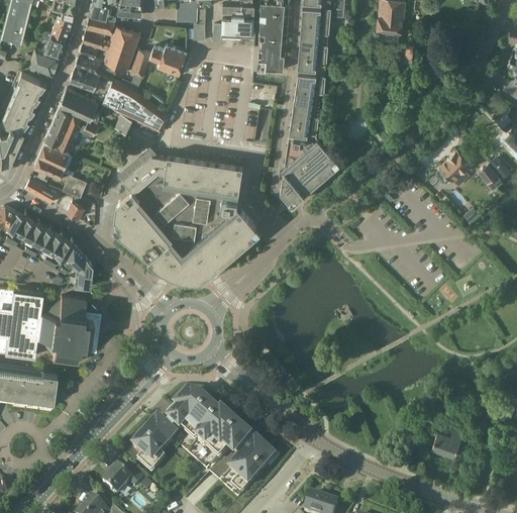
[(32,0),(10,0),(0,44),(0,48),(20,54),(32,0)]
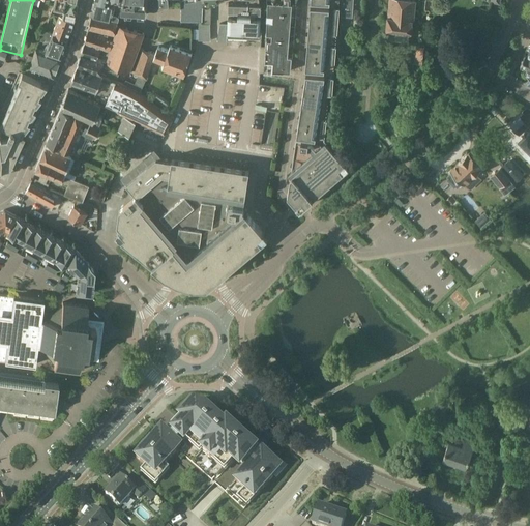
[(55,15),(63,17),(66,0),(56,0),(56,2),(57,2),(55,15)]
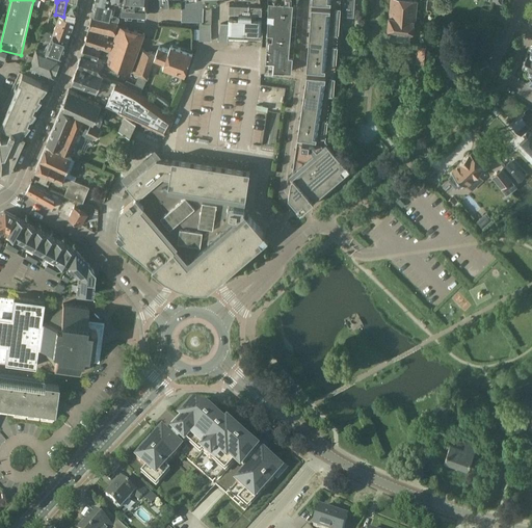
[(67,0),(63,17),(63,20),(75,22),(79,4),(79,0),(67,0)]
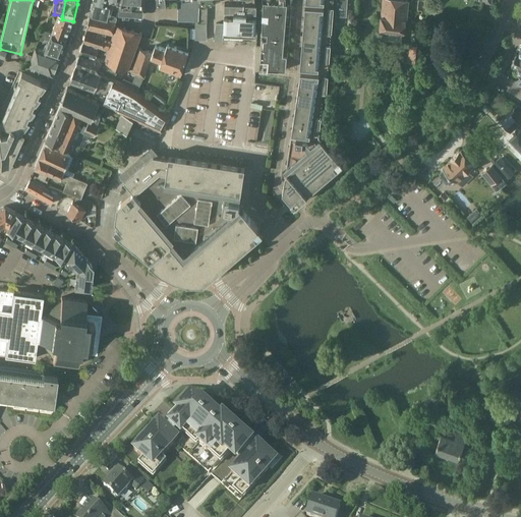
[(120,0),(106,0),(106,2),(108,2),(107,8),(112,9),(113,8),(120,9),(120,0)]
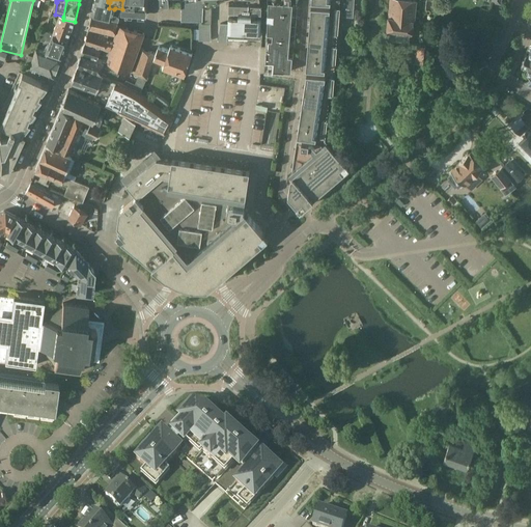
[(122,0),(122,9),(122,10),(120,21),(146,22),(147,0),(122,0)]
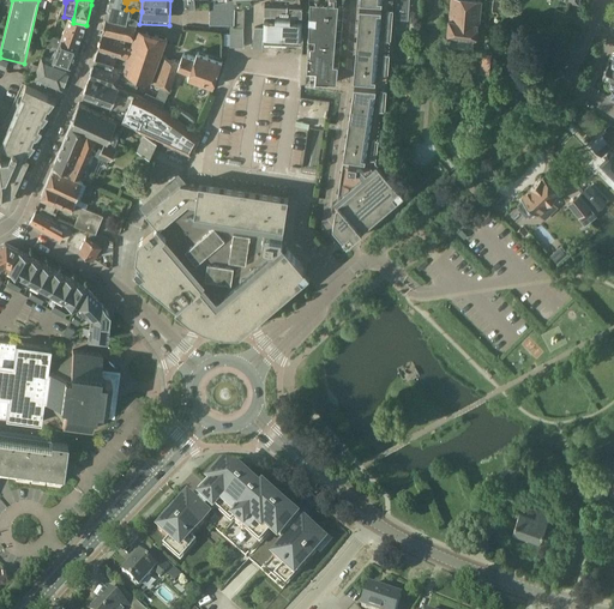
[(196,14),(194,2),(209,1),(208,0),(184,0),(185,14),(196,14)]
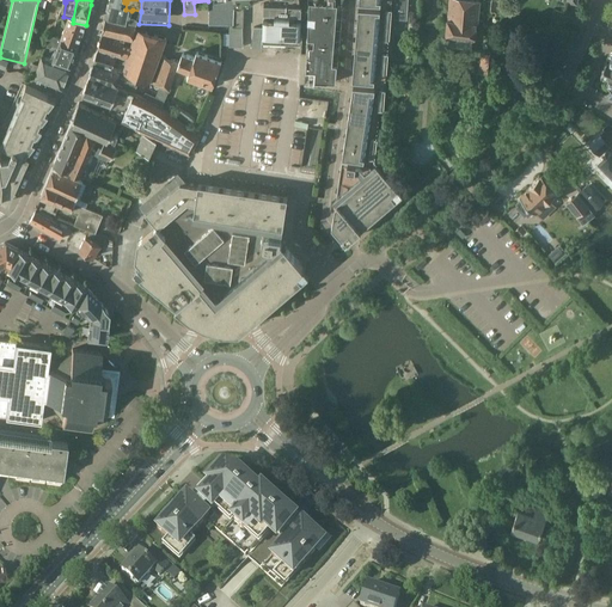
[(207,0),(208,1),(208,2),(210,40),(218,40),(218,29),(230,29),(233,29),(233,14),(233,12),(232,0),(207,0)]
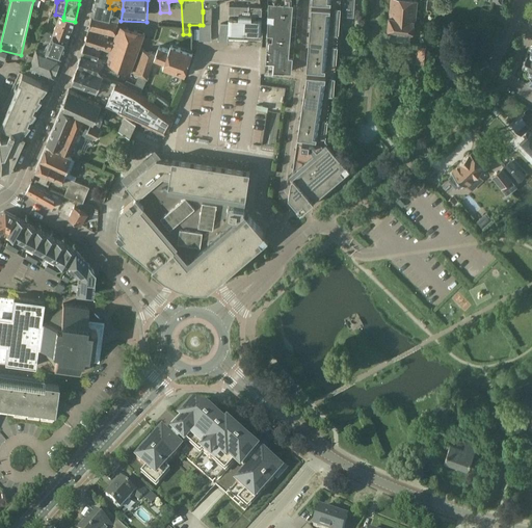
[(202,0),(203,10),(218,9),(217,2),(222,2),(223,0),(202,0)]
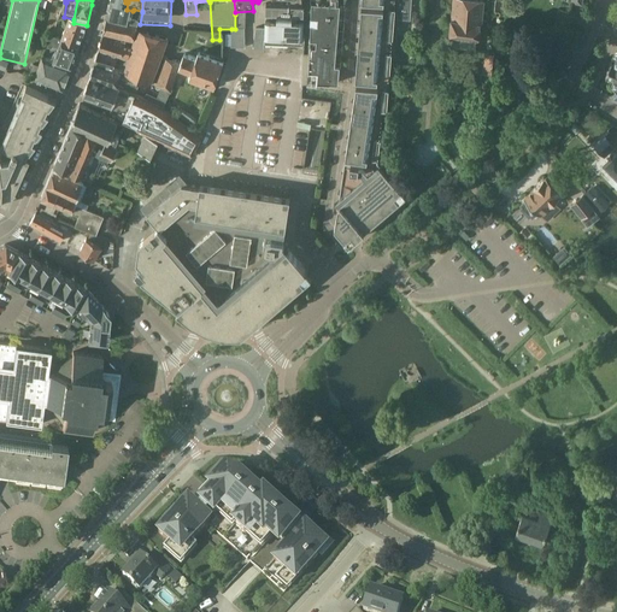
[(311,0),(311,1),(311,9),(345,11),(346,0),(311,0)]
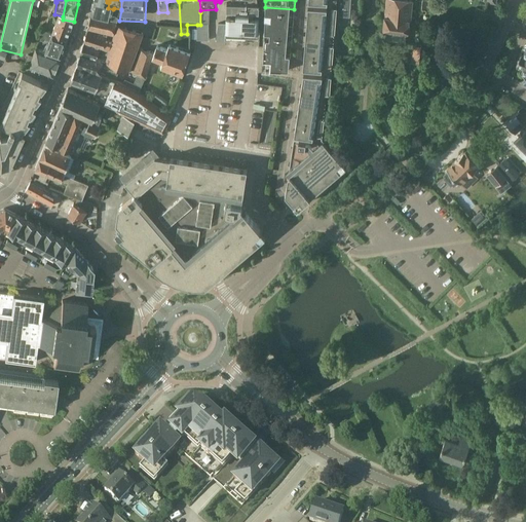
[(338,0),(308,0),(308,4),(311,4),(310,9),(308,8),(303,71),(305,71),(304,75),(303,75),(294,137),(296,138),(295,142),(294,142),(286,194),(294,204),(298,210),(346,169),(342,163),(341,164),(322,141),(329,97),(331,97),(338,0)]
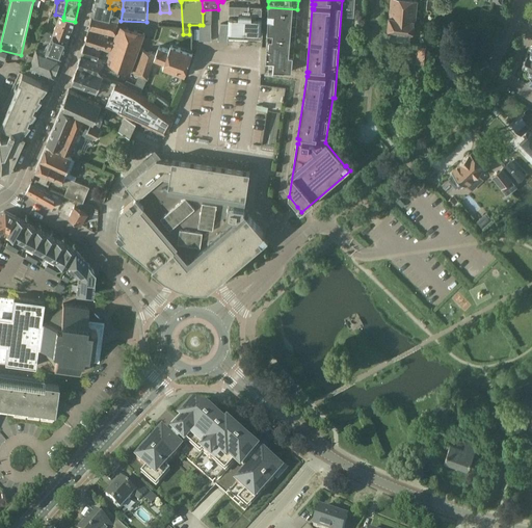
[(344,0),(343,20),(354,21),(354,15),(352,14),(352,12),(354,12),(354,0),(344,0)]
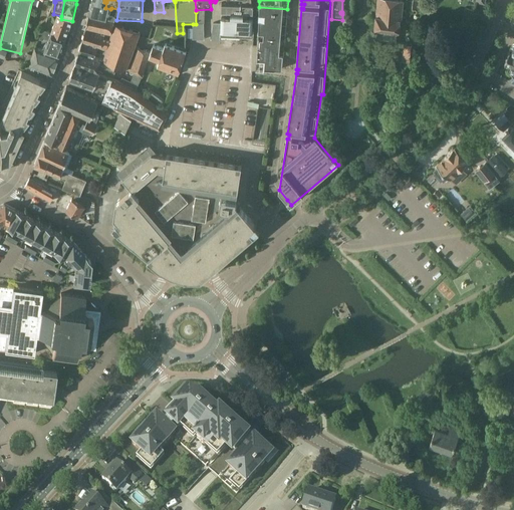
[(378,2),(373,33),(376,34),(375,42),(396,45),(397,36),(400,36),(404,5),(383,2),(378,2)]
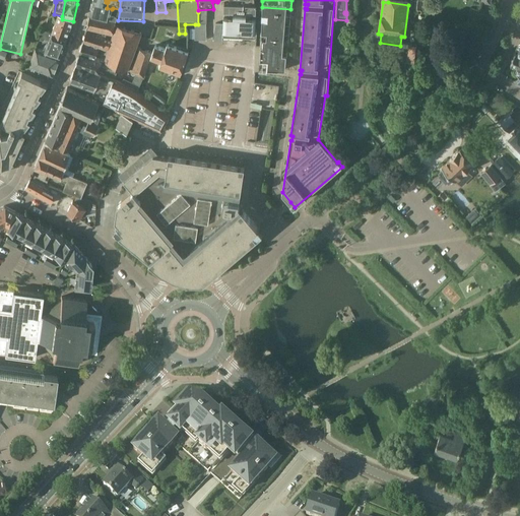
[(93,6),(90,17),(116,23),(117,18),(111,17),(112,11),(105,10),(106,6),(93,3),(93,6)]
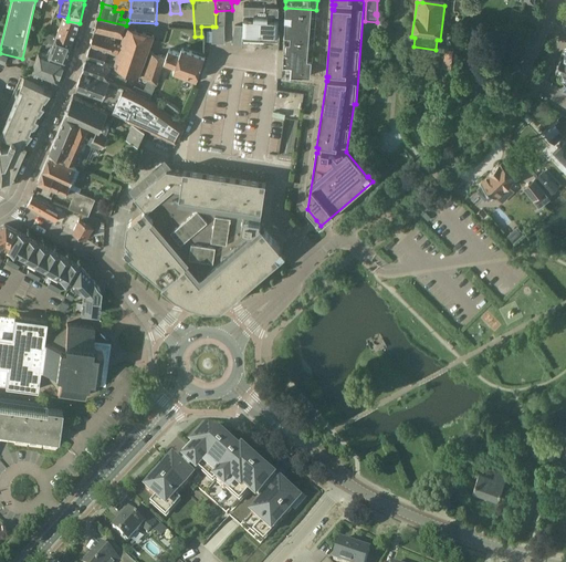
[(242,30),(242,42),(279,43),(280,14),(280,9),(243,8),(242,30)]
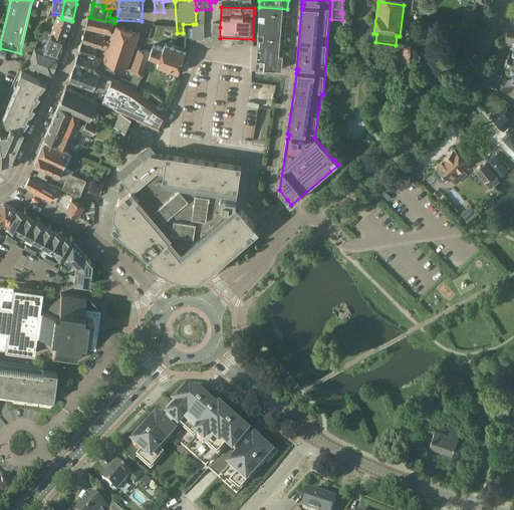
[(287,9),(259,7),(258,20),(265,20),(265,26),(258,26),(258,38),(264,39),(263,45),(260,45),(260,51),(257,51),(257,60),(256,72),(266,72),(282,73),(282,63),(283,63),(287,9)]
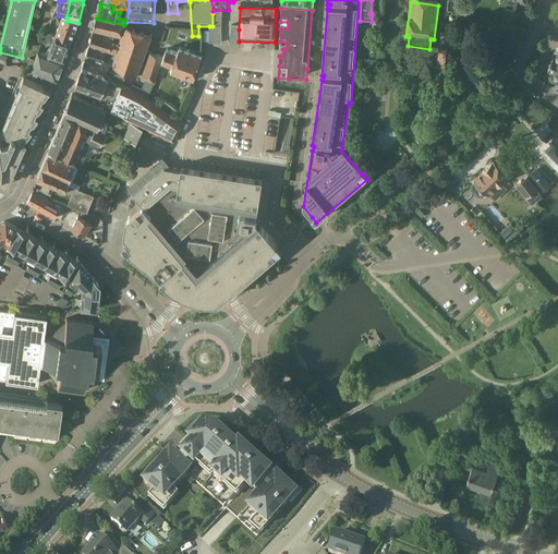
[(213,13),(213,26),(221,27),(222,13),(213,13)]
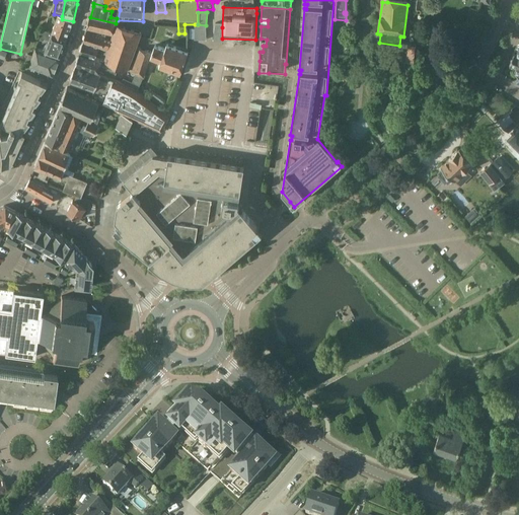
[(173,25),(173,13),(158,13),(158,25),(173,25)]
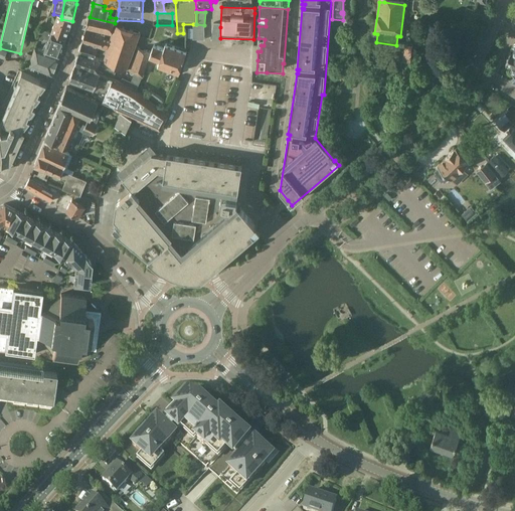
[(111,37),(114,29),(115,23),(90,17),(86,31),(111,37)]
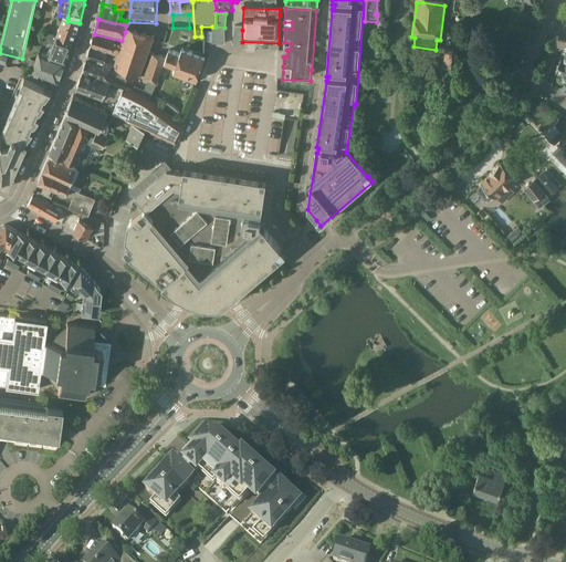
[(81,23),(67,21),(63,20),(55,42),(72,48),(81,23)]
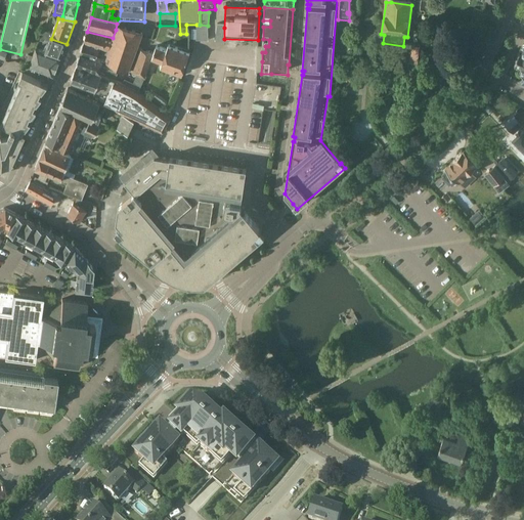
[(130,76),(130,75),(138,52),(142,38),(116,30),(113,38),(111,45),(105,43),(102,52),(108,54),(104,66),(130,76)]
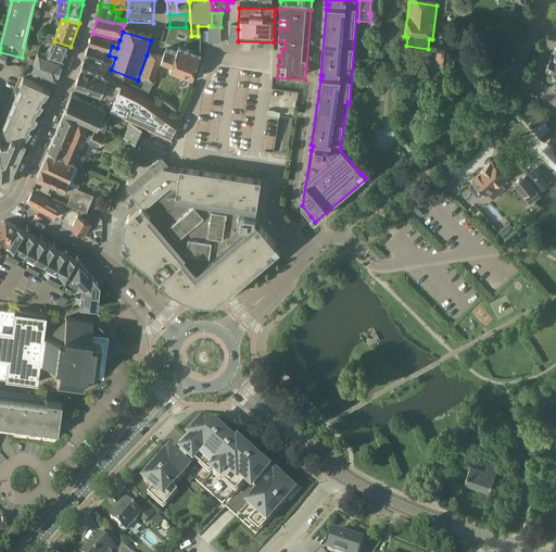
[(109,55),(112,46),(113,41),(92,35),(88,49),(105,54),(109,55)]
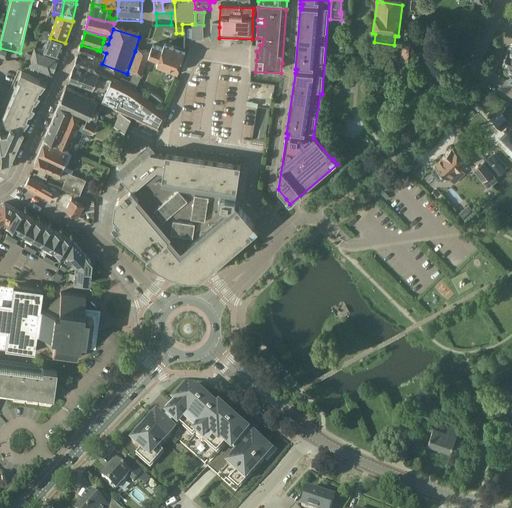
[(43,56),(58,62),(59,59),(65,43),(50,38),(43,35),(38,44),(42,45),(43,44),(47,45),(43,56)]
